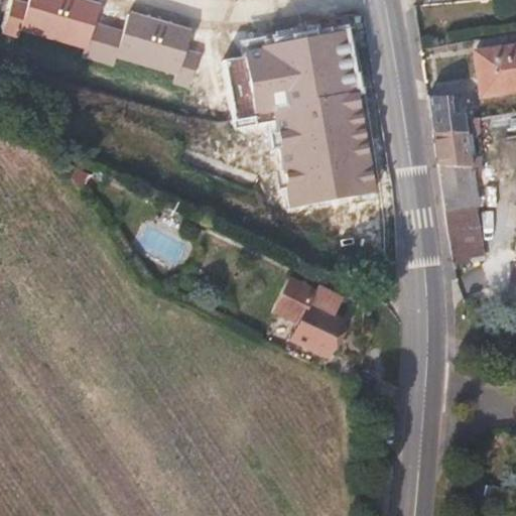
[(13,1),(3,33),(18,38),(21,29),(53,39),(65,0),(28,0),(27,5),(13,1)]
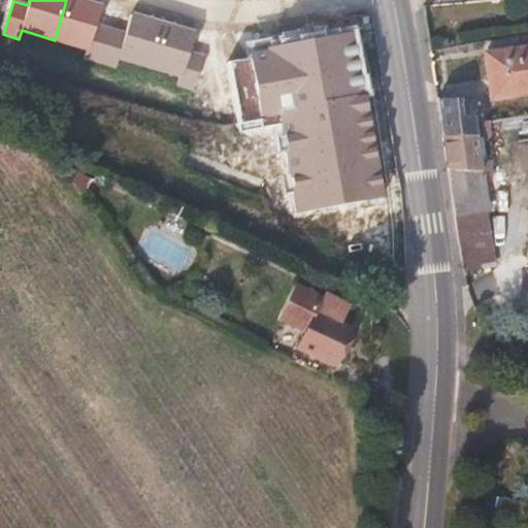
[(87,59),(102,63),(111,30),(96,25),(103,3),(93,0),(66,0),(55,40),(89,50),(87,59)]
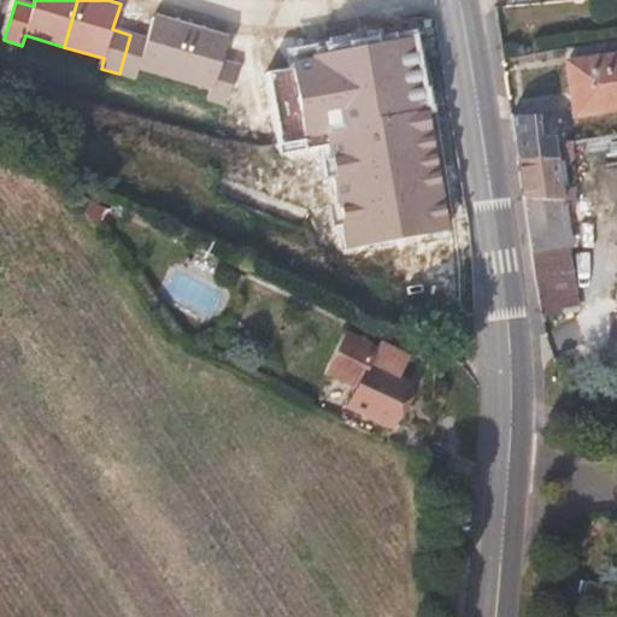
[(130,35),(119,74),(137,78),(140,69),(180,81),(195,25),(177,19),(156,13),(148,40),(130,35)]
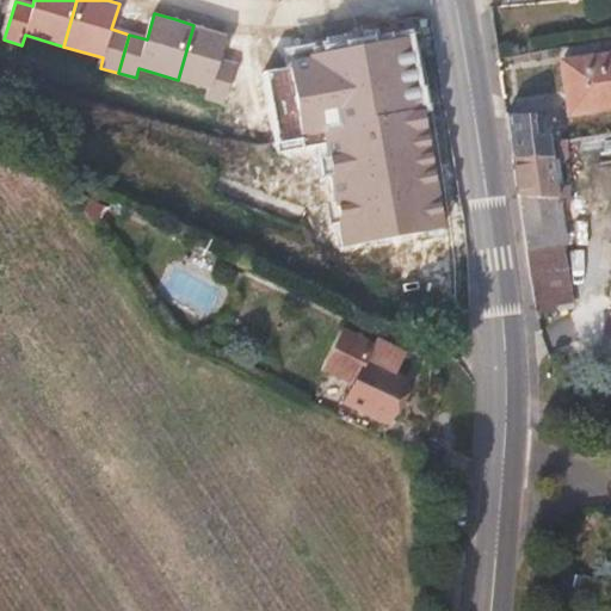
[(213,100),(232,105),(242,67),(224,62),(232,36),(217,31),(193,25),(178,80),(216,91),(213,100)]
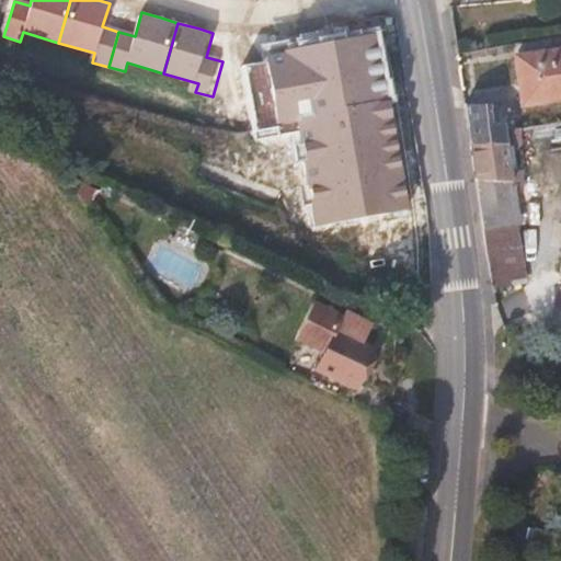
[(316,226),(409,209),(377,29),(332,36),(265,47),(267,60),(245,65),(258,137),(298,129),(316,226)]
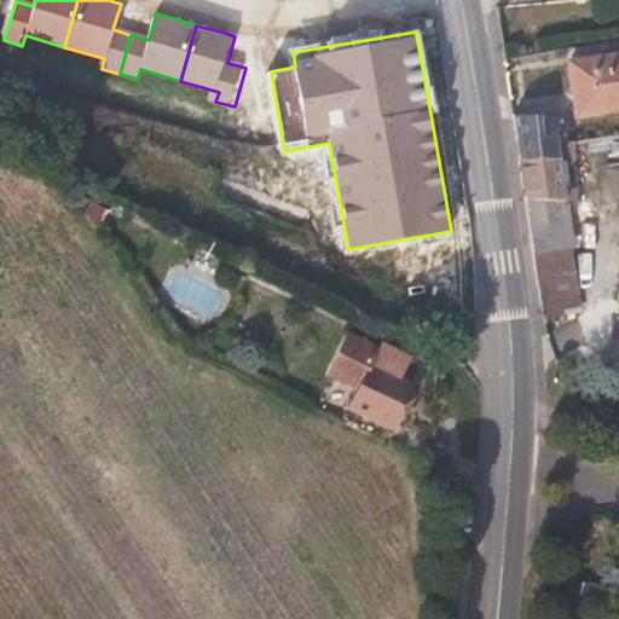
[(618,108),(618,55),(570,63),(577,114),(618,108)]
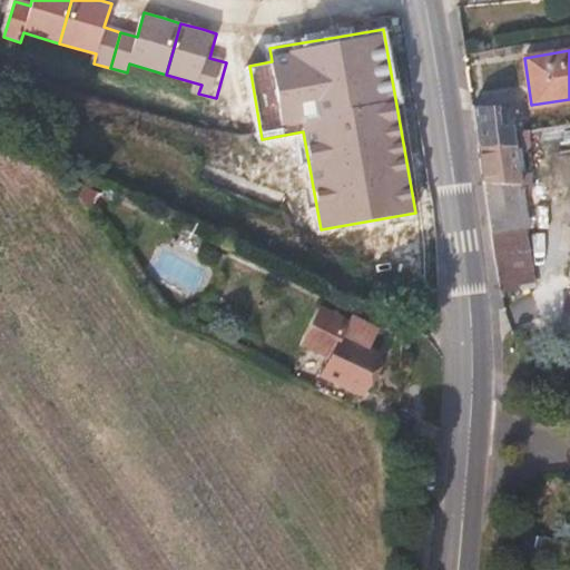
[(498,126),(494,102),(472,106),(474,125),(478,145),(513,144),(512,129),(511,124),(498,126)]
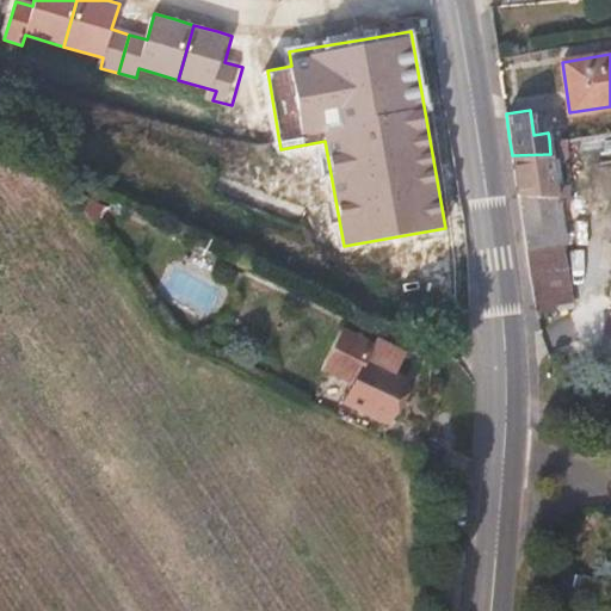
[(566,153),(563,137),(549,139),(550,154),(566,153)]
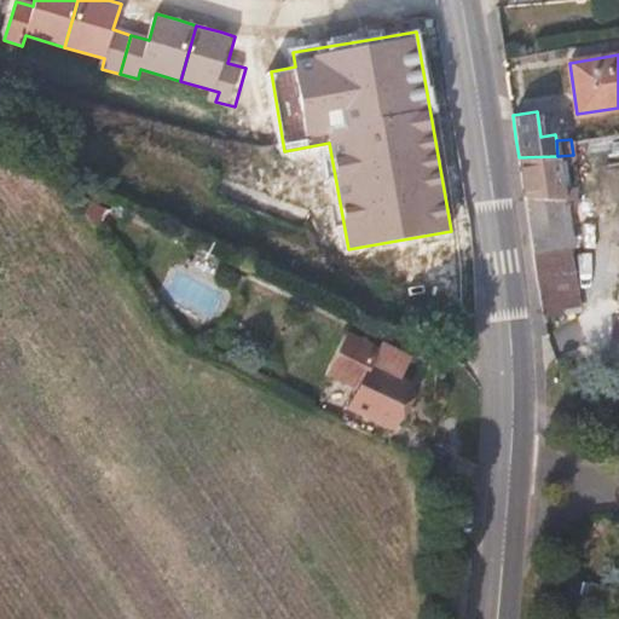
[(525,200),(565,200),(579,197),(577,186),(562,189),(557,156),(519,157),(522,181),(525,200)]
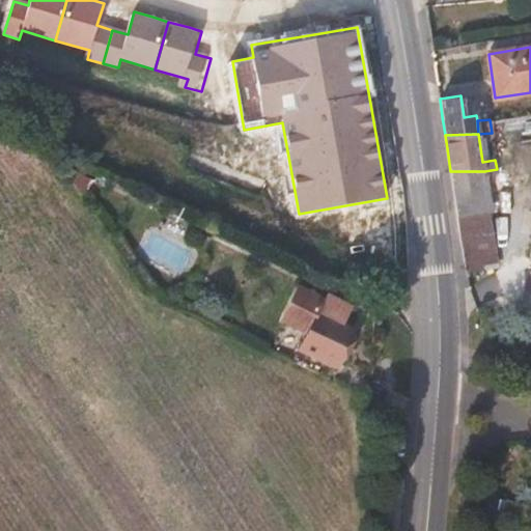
[(492,213),(484,171),(450,171),(457,218),(466,272),(498,267),(490,214),(492,213)]
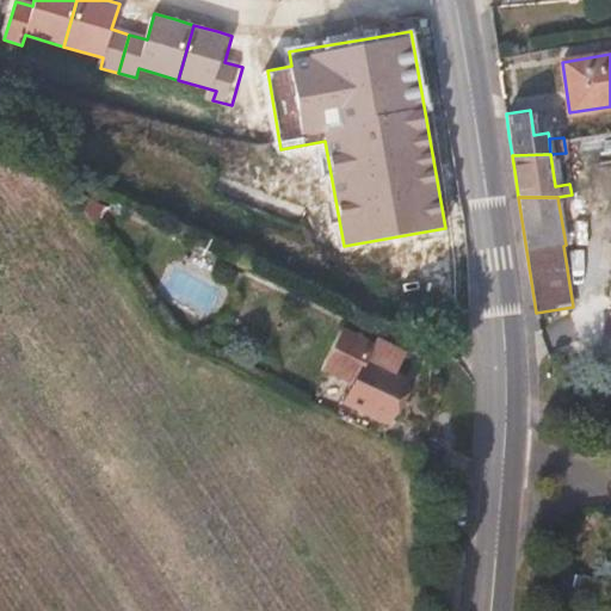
[(390,374),(400,352),(374,340),(372,345),(341,329),(322,370),(353,384),(345,402),(384,423),(388,415),(405,381),(390,374)]
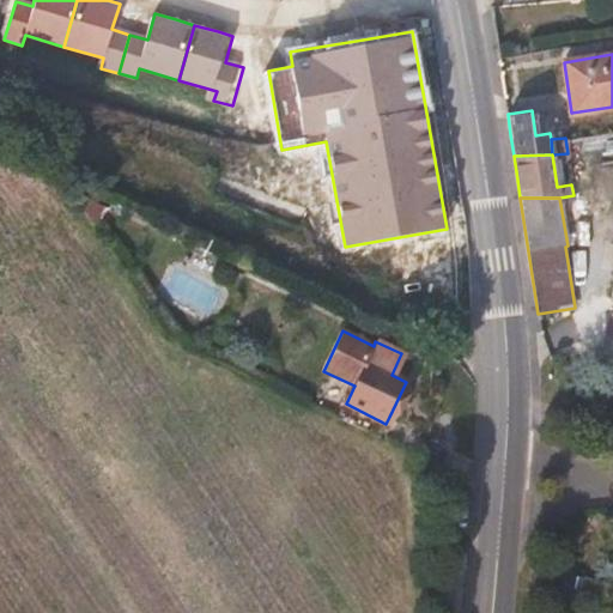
[(417,456),(428,435),(389,417),(386,424),(378,437),(417,456)]
